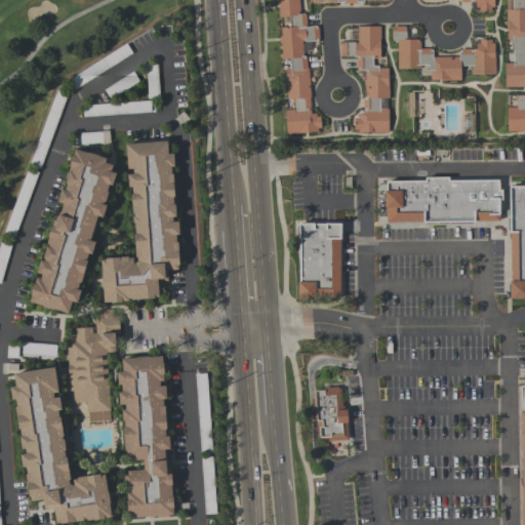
[(286,134),(285,110),(293,109),(292,98),(287,99),(285,69),(290,69),(289,58),(280,59),(280,54),(281,54),(281,53),(281,43),(280,43),(280,42),(279,42),(279,36),(281,36),(281,27),(290,27),(289,15),(278,16),(278,14),(279,14),(278,5),(276,5),(275,0),(298,0),(299,13),(305,13),(305,14),(306,14),(307,27),(317,26),(317,27),(318,27),(319,39),(318,40),(318,41),(304,42),(304,41),(301,41),(303,55),(305,55),(305,56),(306,56),(307,68),(308,68),(310,96),(310,97),(311,113),(316,113),(316,116),(320,116),(321,127),(317,128),(318,131),(309,131),(309,132),(286,134)]
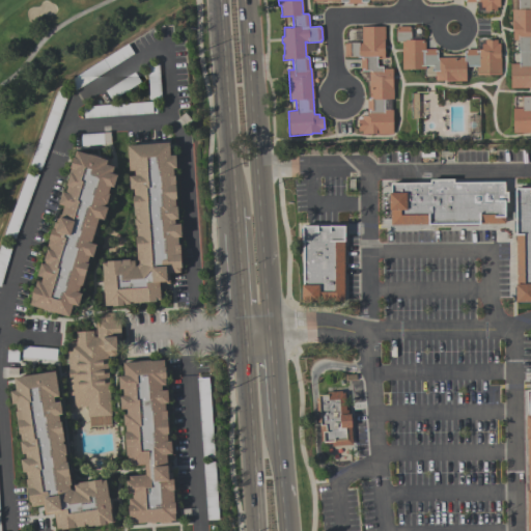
[(499,0),(500,7),(497,7),(497,10),(484,11),(484,7),(481,7),(480,2),(466,2),(466,0),(499,0)]
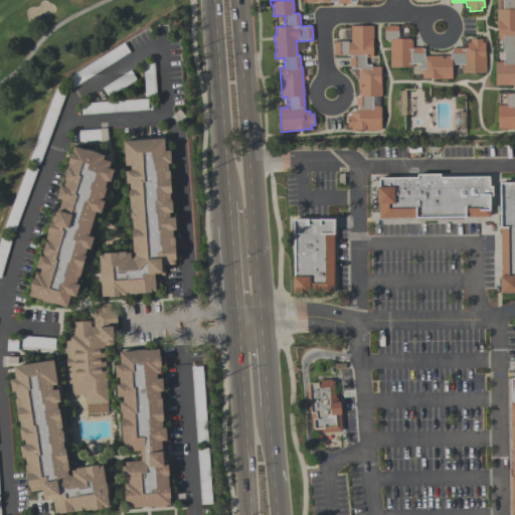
[(514,86),(495,86),(495,61),(504,61),(504,50),(503,50),(503,38),(498,38),(497,30),(496,9),(503,9),(503,0),(514,0),(514,86)]
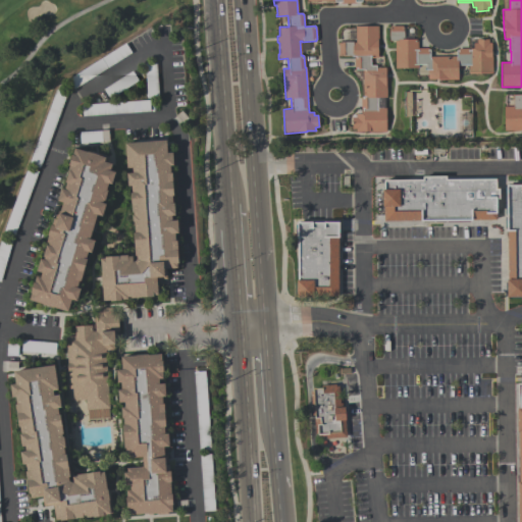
[(386,132),(369,133),(369,132),(356,132),(356,128),(352,128),(352,117),(356,117),(356,113),(361,113),(361,98),(362,98),(362,96),(363,96),(363,69),(356,69),(356,68),(354,68),(354,56),(340,56),(340,55),(338,55),(338,43),(340,43),(340,41),(353,41),(354,42),(356,42),(355,27),(378,25),(378,45),(377,45),(377,57),(370,58),(371,65),(375,65),(375,67),(385,67),(385,76),(386,76),(386,98),(377,98),(377,108),(386,108),(386,132)]
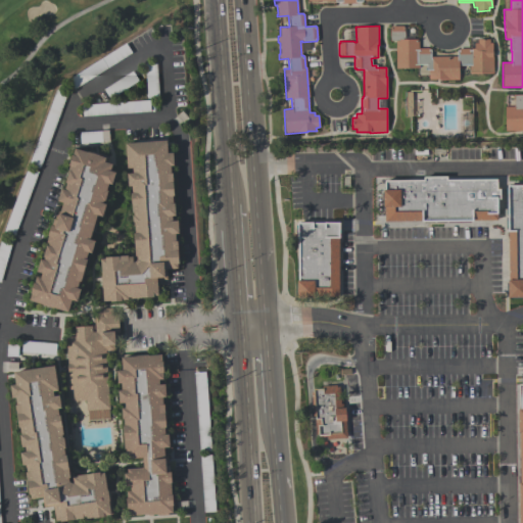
[(396,68),(395,41),(389,41),(389,28),(391,28),(391,26),(403,26),(403,28),(405,28),(405,39),(418,39),(418,48),(429,48),(429,50),(430,50),(430,56),(457,56),(457,50),(459,50),(459,49),(474,49),(474,43),(477,43),(477,40),(489,40),(489,43),(492,43),(492,56),(493,56),(493,74),(470,74),(470,65),(459,65),(459,80),(439,80),(439,79),(429,79),(429,69),(427,69),(427,64),(419,64),(419,68),(396,68)]
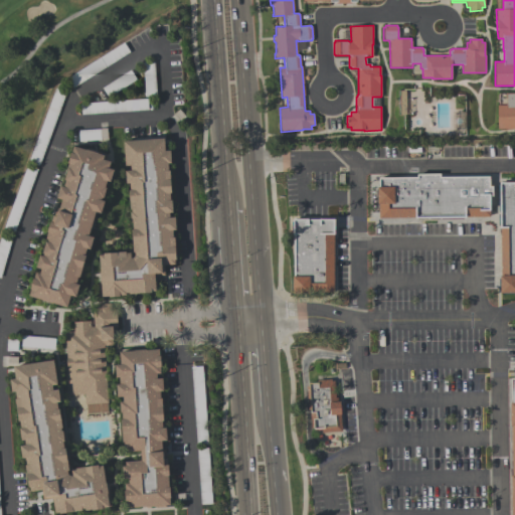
[(67,77),(124,42),(130,52),(73,88),(67,77)]
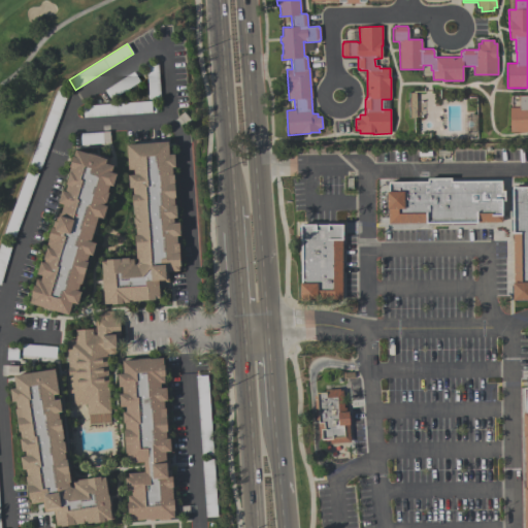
[(147,65),(159,64),(161,98),(150,99),(147,65)]
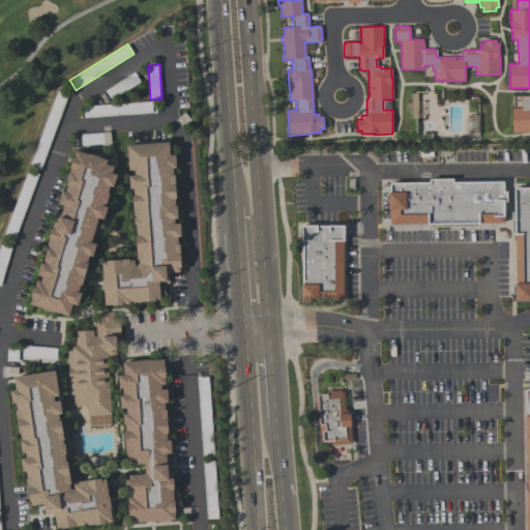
[(141,82),(111,99),(106,90),(135,71),(141,82)]
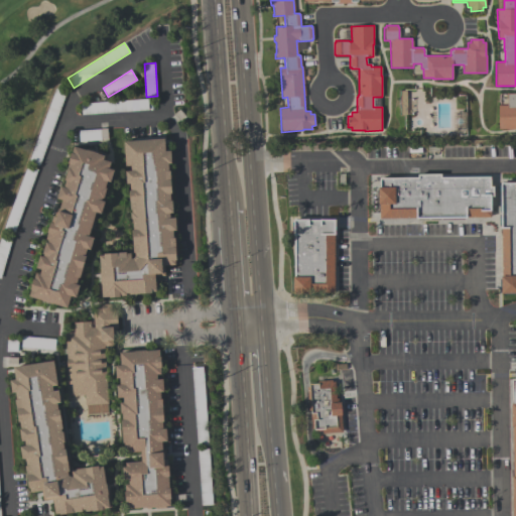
[(55,89),(67,92),(39,165),(28,162),(55,89)]
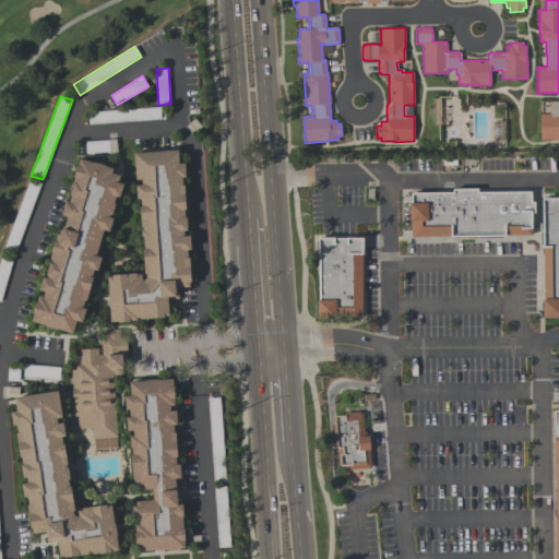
[(431,125),(441,125),(442,98),(432,98),(431,125)]
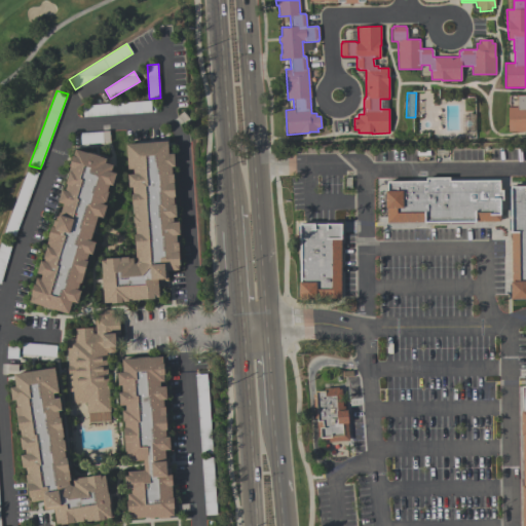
[(525,132),(509,132),(508,108),(517,107),(517,96),(525,96),(525,132)]
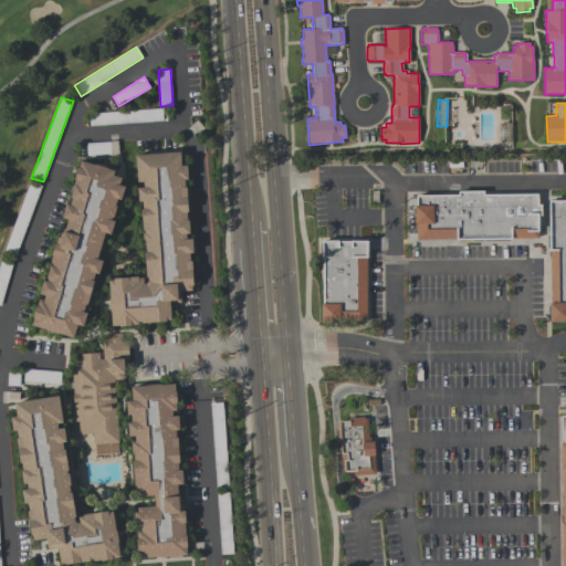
[(90,126),(88,114),(163,108),(163,121),(90,126)]
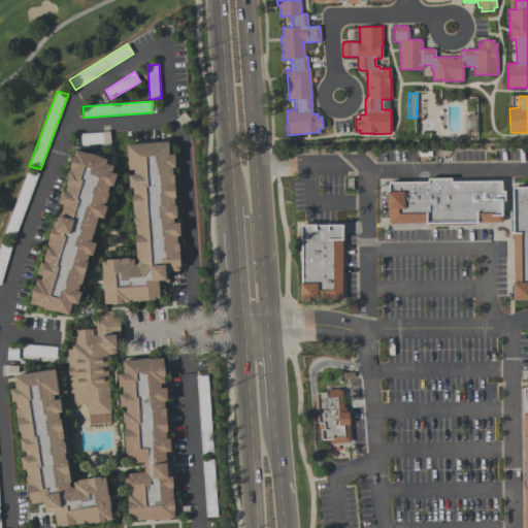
[(80,133),(103,132),(104,142),(81,144),(80,133)]
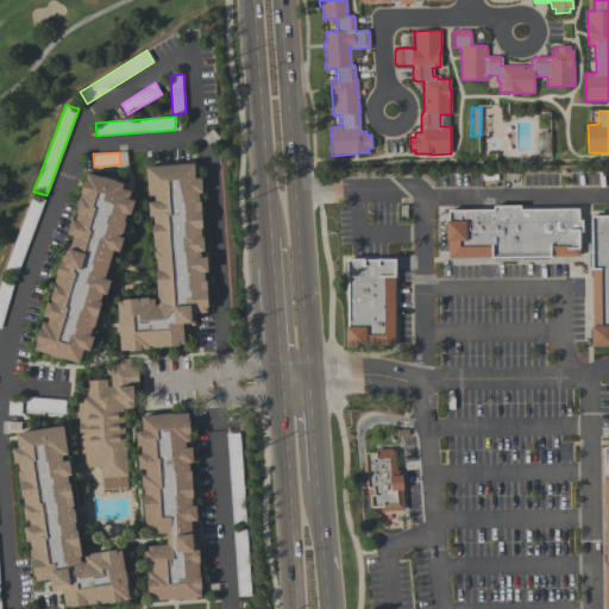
[(146,167),(195,164),(196,179),(202,179),(203,194),(200,194),(200,201),(202,201),(203,228),(202,228),(202,237),(205,237),(206,251),(201,252),(201,257),(208,257),(209,272),(205,272),(206,281),(207,281),(209,308),(207,308),(208,313),(194,314),(195,325),(183,326),(184,344),(180,345),(180,346),(154,349),(152,346),(150,346),(150,349),(142,350),(143,351),(129,352),(129,350),(121,351),(120,336),(119,336),(118,321),(119,321),(118,301),(123,301),(123,300),(149,297),(150,300),(155,299),(155,306),(157,306),(161,302),(159,299),(158,299),(156,271),(158,271),(157,263),(156,263),(155,251),(156,251),(156,245),(155,245),(154,225),(155,225),(154,217),(150,217),(149,202),(155,202),(155,195),(149,196),(146,167)]
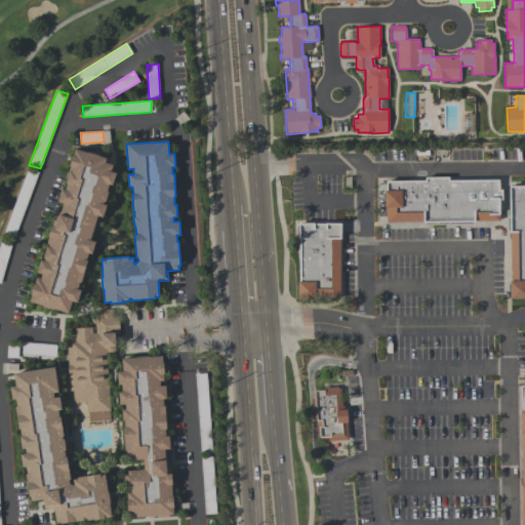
[(69,314),(54,309),(54,310),(43,307),(43,306),(30,301),(32,295),(35,284),(36,285),(38,278),(41,279),(43,275),(38,273),(41,260),(44,261),(45,258),(44,258),(47,246),(49,247),(49,244),(47,244),(49,237),(52,226),(52,227),(54,219),(58,220),(64,204),(58,202),(63,190),(66,191),(68,184),(67,184),(71,170),(70,170),(71,166),(70,166),(74,155),(75,156),(76,150),(89,153),(89,152),(101,156),(101,157),(107,159),(106,163),(114,165),(112,172),(117,173),(113,186),(110,185),(108,191),(110,192),(107,202),(105,202),(104,204),(108,205),(104,217),(98,216),(91,241),(96,242),(92,254),(89,253),(87,260),(88,260),(82,283),(80,283),(78,290),(82,291),(78,304),(73,301),(69,314)]
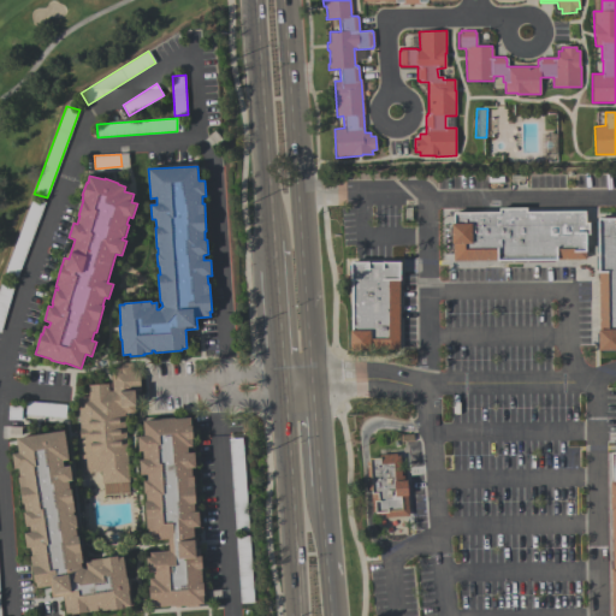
[(33,197),(45,202),(17,277),(5,273),(33,197)]
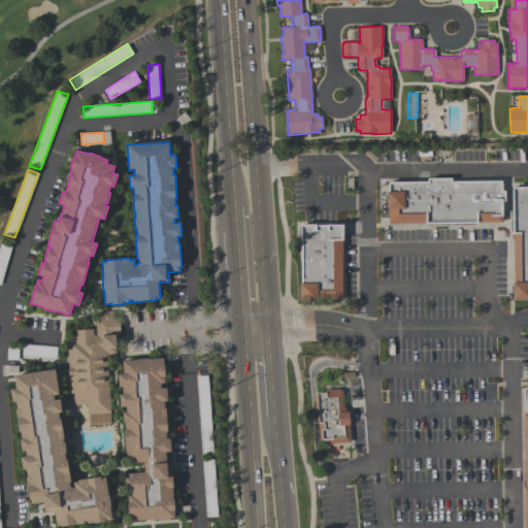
[(388,224),(388,209),(387,209),(387,192),(388,192),(388,182),(427,182),(427,178),(452,178),(452,182),(502,180),(502,191),(505,191),(505,201),(502,201),(502,222),(477,223),(477,224),(426,224),(426,223),(388,224)]
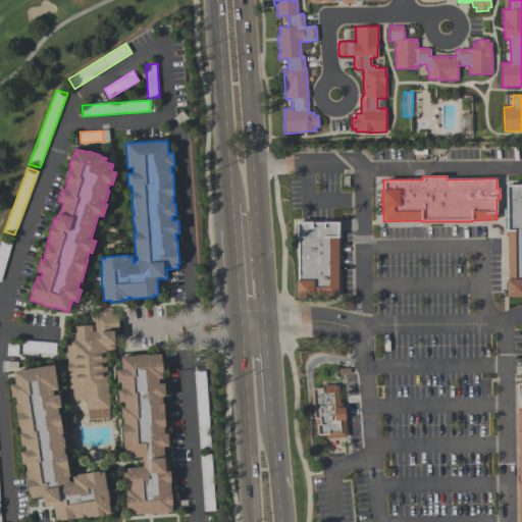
[(521,297),(507,298),(506,279),(508,279),(508,231),(507,231),(506,186),(521,185),(521,297)]
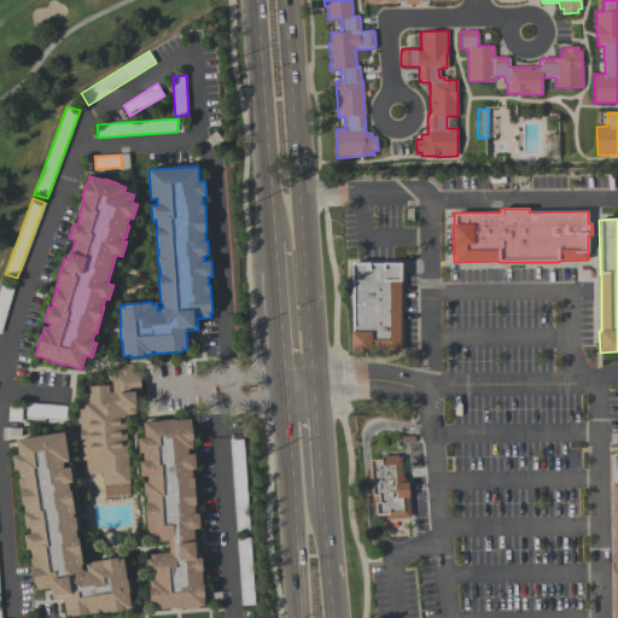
[(401,263),(401,281),(400,281),(400,351),(371,351),(371,353),(351,353),(351,332),(353,332),(353,281),(351,281),(351,263),(369,263),(383,263),(401,263)]
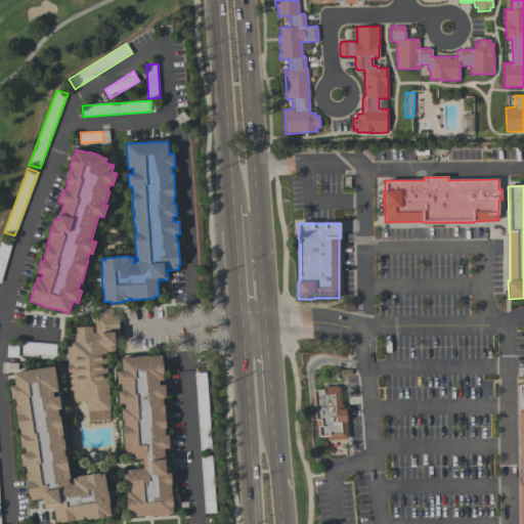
[(0,243),(2,235),(13,238),(1,282),(0,281),(0,243)]
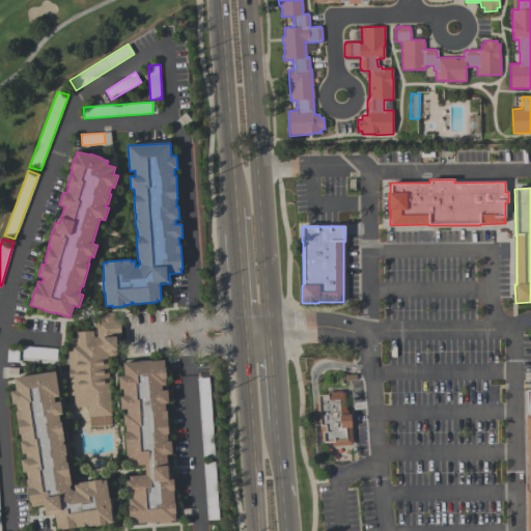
[(72,408),(70,379),(68,379),(68,369),(70,369),(67,342),(77,341),(76,332),(93,331),(93,337),(96,336),(95,313),(120,312),(121,337),(117,338),(118,351),(115,351),(116,356),(108,356),(111,415),(110,415),(111,424),(89,426),(89,417),(87,417),(87,407),(72,408)]
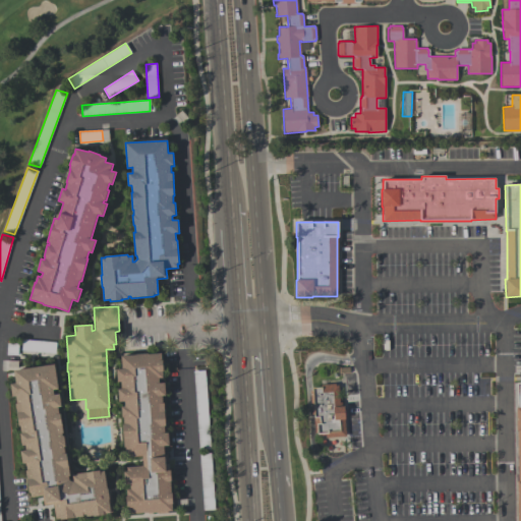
[(56,342),(55,353),(21,350),(22,339),(56,342)]
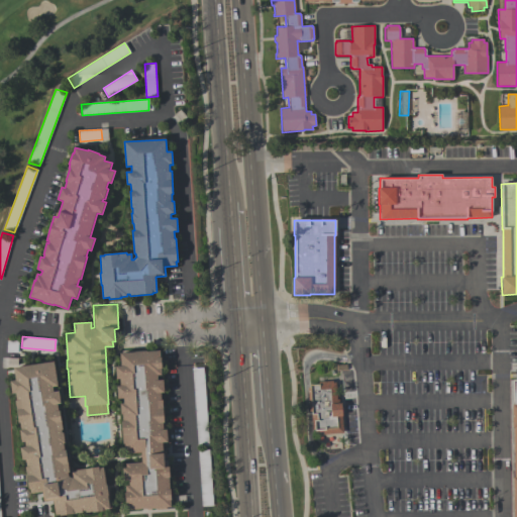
[(18,352),(6,352),(7,340),(19,340),(18,352)]
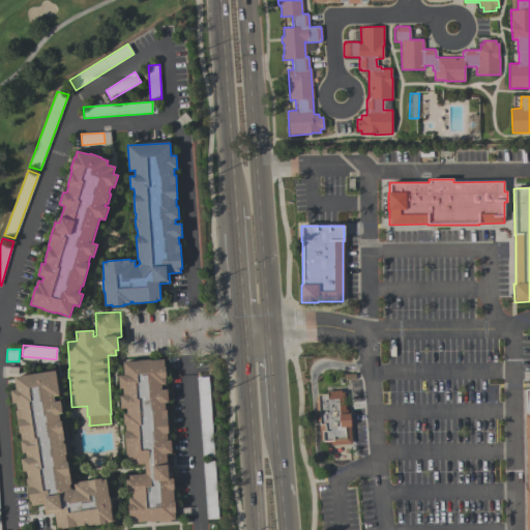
[(176,521),(171,521),(171,522),(150,523),(150,522),(131,523),(130,517),(129,517),(128,505),(129,505),(129,499),(134,499),(133,493),(127,494),(126,480),(130,480),(129,476),(146,475),(146,464),(129,466),(128,455),(126,455),(125,432),(126,432),(126,424),(124,424),(123,414),(127,414),(126,409),(121,409),(120,396),(123,395),(123,389),(120,389),(119,376),(124,376),(123,362),(139,361),(139,360),(150,360),(165,360),(165,366),(167,366),(167,378),(166,378),(166,385),(163,385),(163,390),(169,390),(169,403),(166,404),(166,411),(168,410),(169,434),(168,434),(168,441),(172,441),(173,454),(167,454),(168,462),(170,462),(171,472),(173,472),(173,479),(174,479),(175,491),(174,491),(175,502),(176,502),(177,513),(175,513),(176,521)]
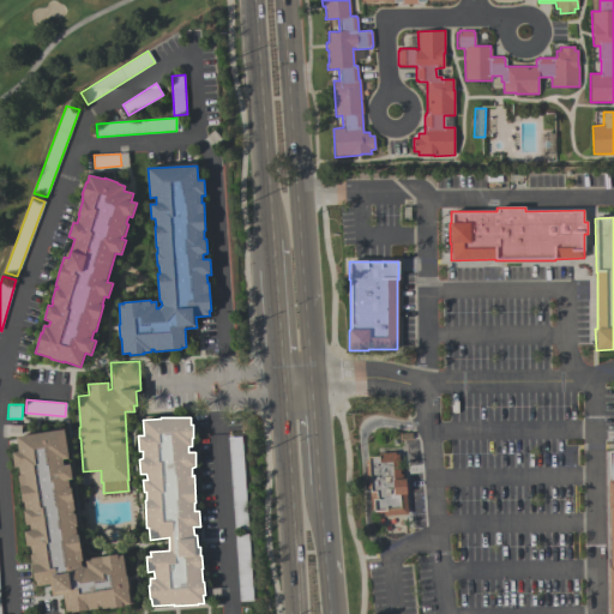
[(86,569),(88,569),(86,563),(91,561),(91,560),(119,555),(119,557),(124,557),(132,606),(124,607),(124,608),(110,611),(110,609),(103,611),(102,608),(100,608),(100,611),(72,613),(67,613),(64,594),(52,596),(50,585),(37,588),(37,583),(35,583),(31,555),(32,555),(31,547),(28,548),(25,533),(31,531),(31,525),(26,527),(24,512),(26,511),(24,503),(23,504),(19,476),(20,476),(19,468),(16,468),(13,453),(19,452),(17,438),(65,431),(70,459),(64,461),(65,467),(71,465),(73,480),(68,481),(70,488),(72,488),(76,511),(74,511),(74,515),(76,515),(78,527),(77,528),(78,535),(79,535),(83,563),(82,563),(82,566),(86,569)]
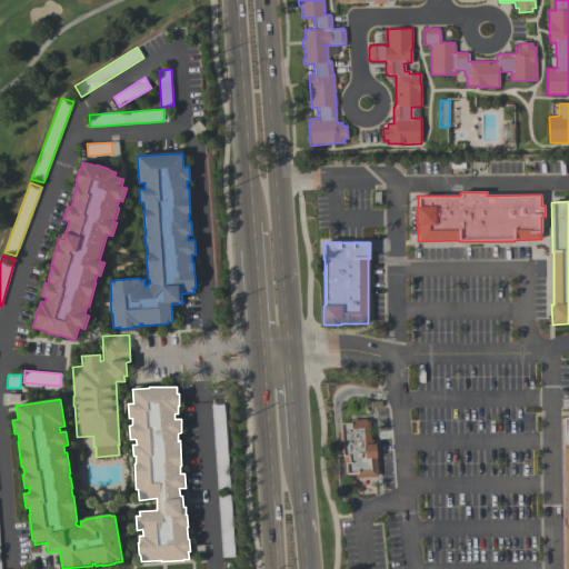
[(218,491),(212,406),(223,405),(230,490),(218,491)]
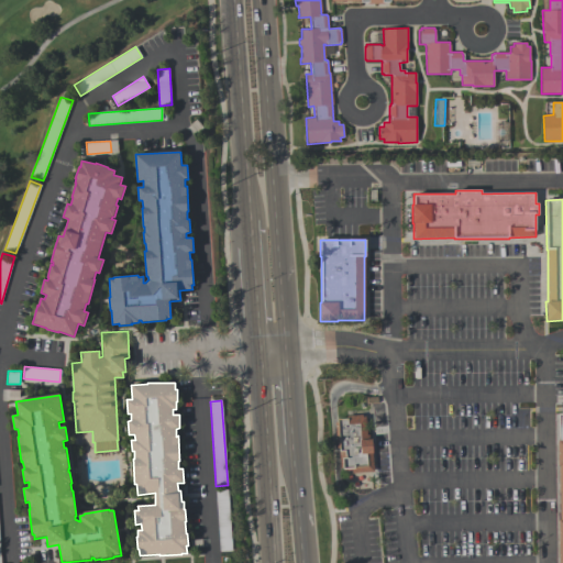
[(337,419),(348,419),(348,416),(365,415),(366,435),(368,435),(368,440),(372,439),(374,472),(351,473),(351,470),(342,471),(342,468),(340,468),(339,448),(337,448),(334,422),(337,422),(337,419)]
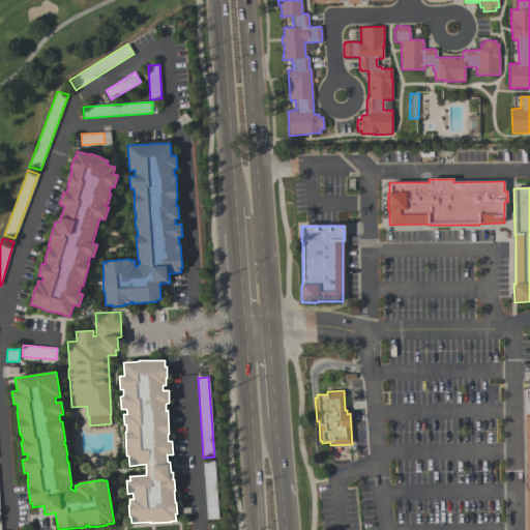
[(218,519),(207,520),(203,462),(214,461),(218,519)]
